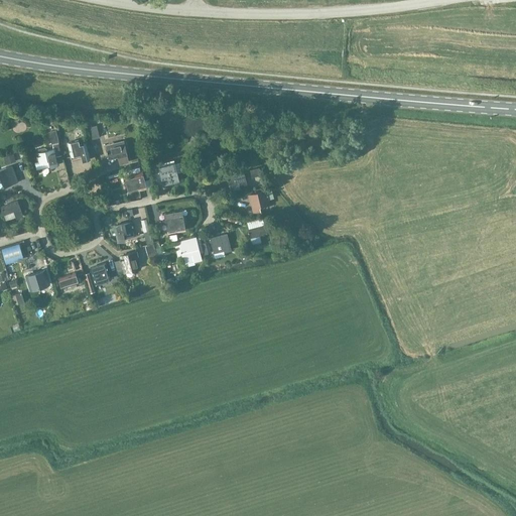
[(17,132),(22,124),(10,118),(6,125),(17,132)]
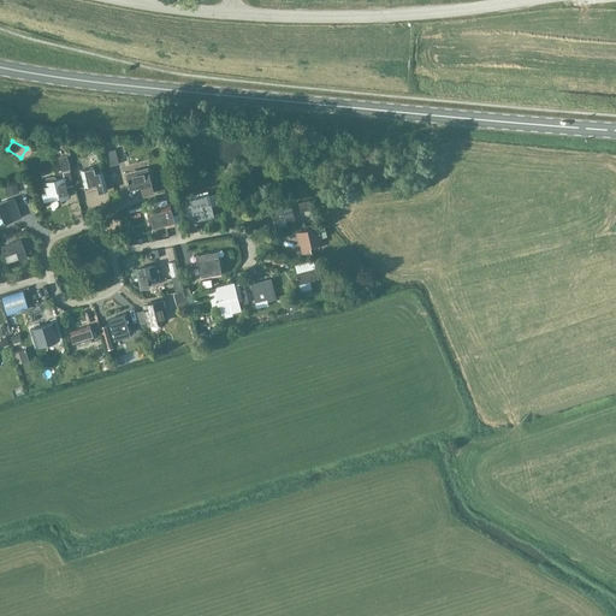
[(282,144),(272,149),(280,171),(291,167),(282,144)]
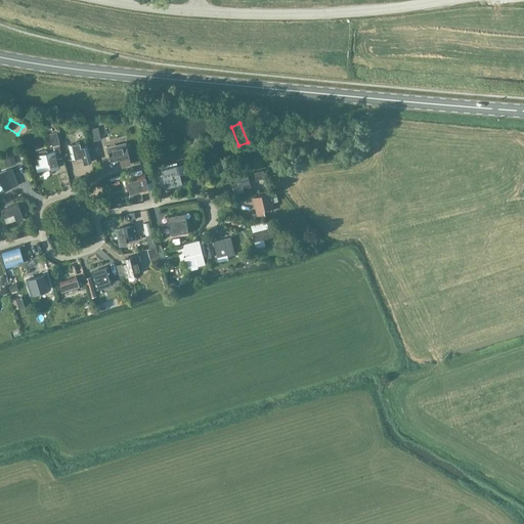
[(90,137),(88,126),(81,128),(83,138),(90,137)]
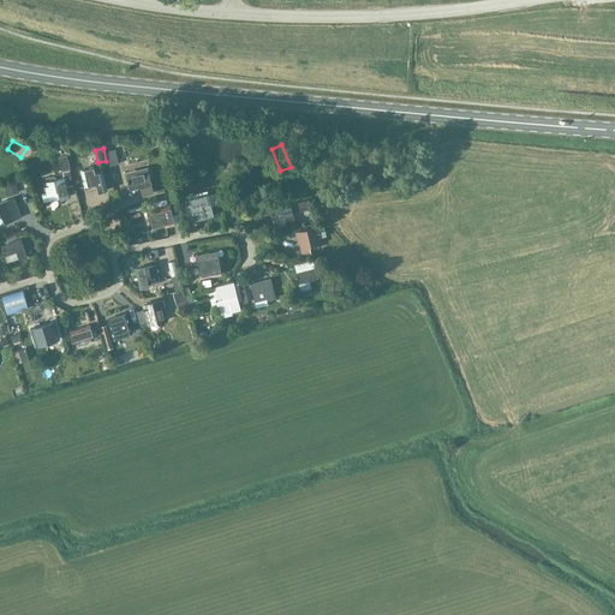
[(109,166),(115,165),(119,163),(115,149),(106,151),(109,166)]
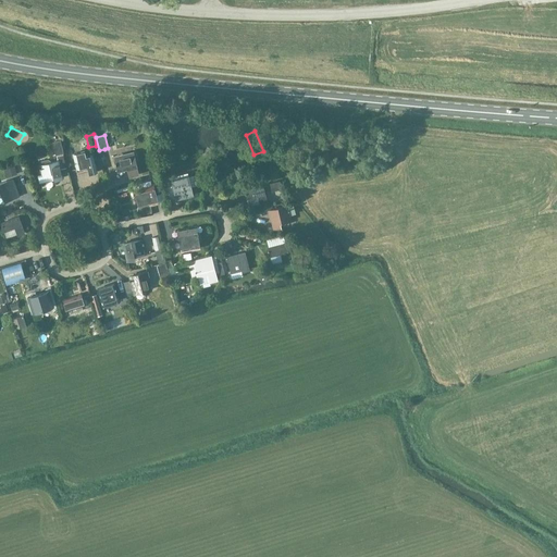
[(56,156),(63,153),(60,139),(52,141),(56,156)]
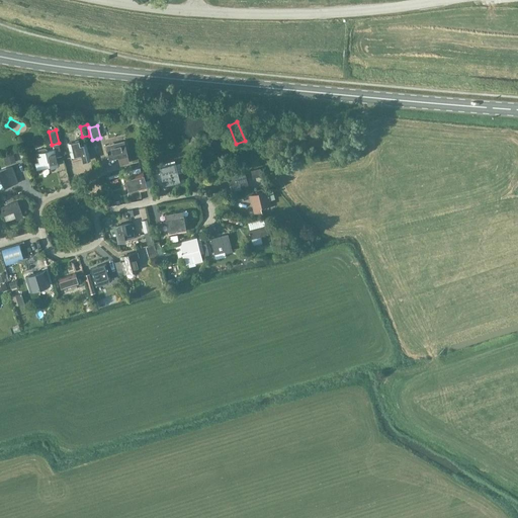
[(83,163),(90,161),(86,144),(80,145),(79,140),(68,143),(72,163),(82,161),(83,163)]
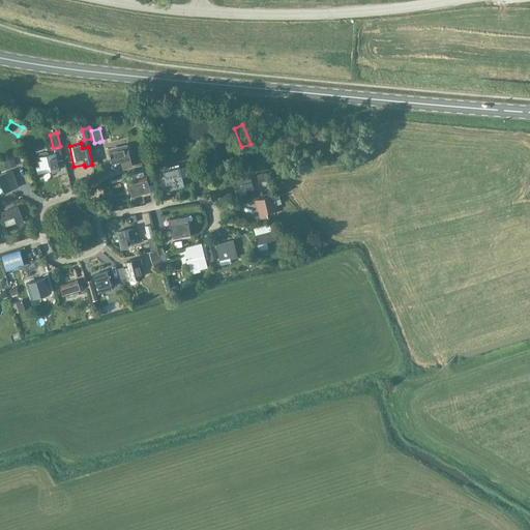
[(124,167),(131,165),(127,147),(110,151),(112,163),(121,160),(121,165),(123,164),(124,167)]
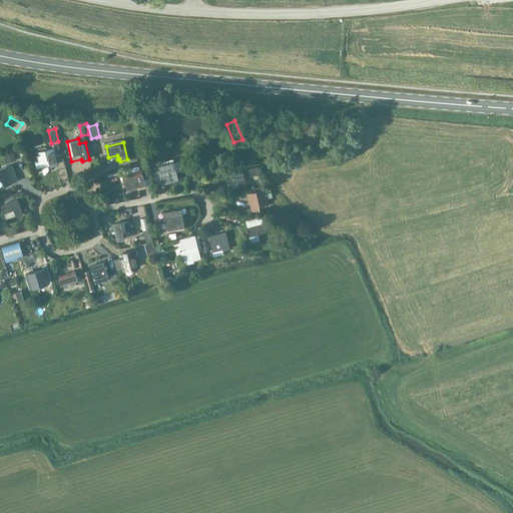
[(36,152),(38,161),(35,162),(36,169),(49,166),(58,164),(54,148),(46,150),(46,148),(44,146),(38,148),(37,150),(37,152),(36,152)]
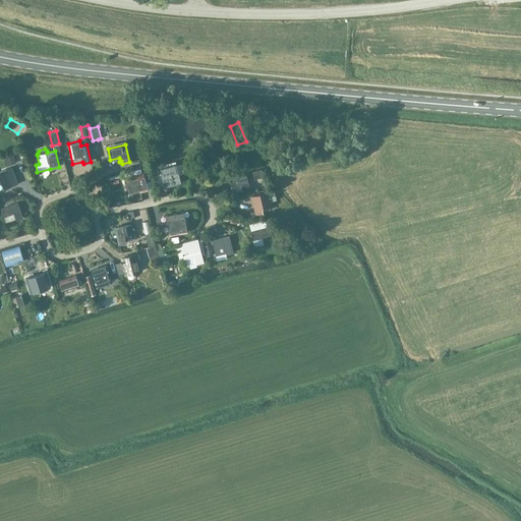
[(161,169),(159,162),(151,164),(154,175),(160,173),(162,179),(164,187),(181,182),(176,165),(161,169)]
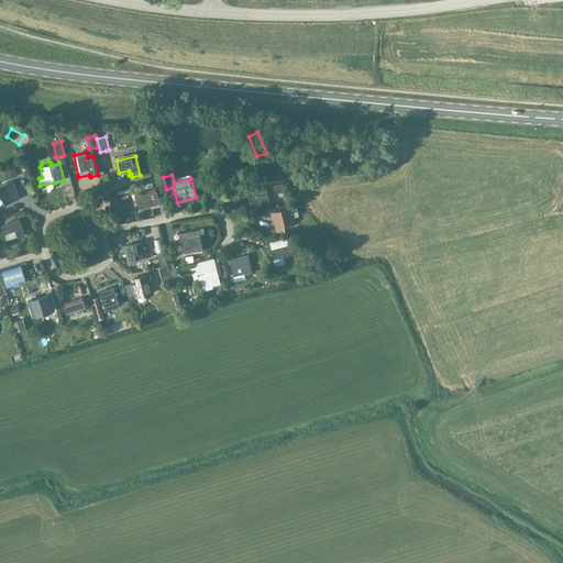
[(136,192),(139,202),(150,199),(152,208),(159,206),(156,195),(162,192),(158,181),(152,184),(153,188),(136,192)]
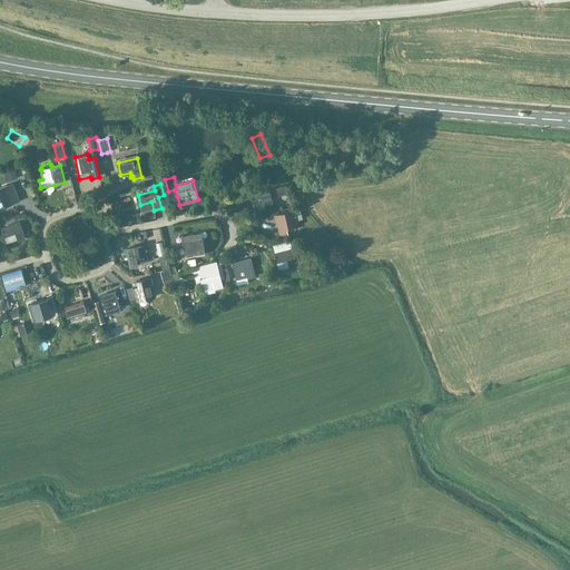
[(13,204),(7,186),(0,187),(0,199),(2,199),(5,207),(13,204)]
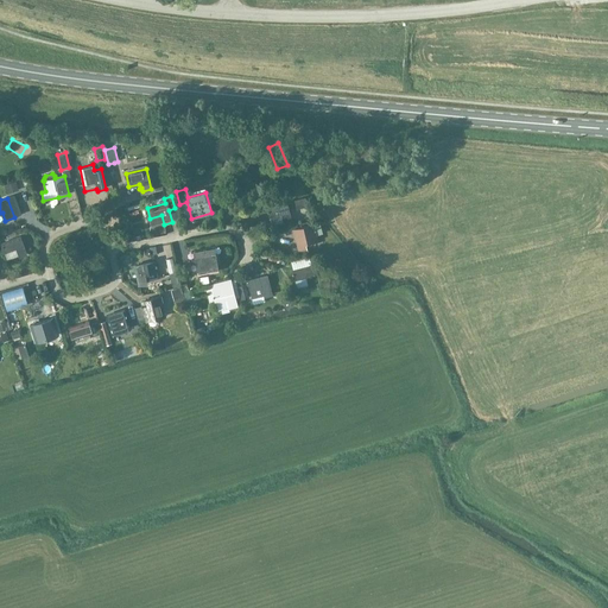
[(266,207),(270,219),(282,215),(284,225),(292,222),(287,202),(266,207)]
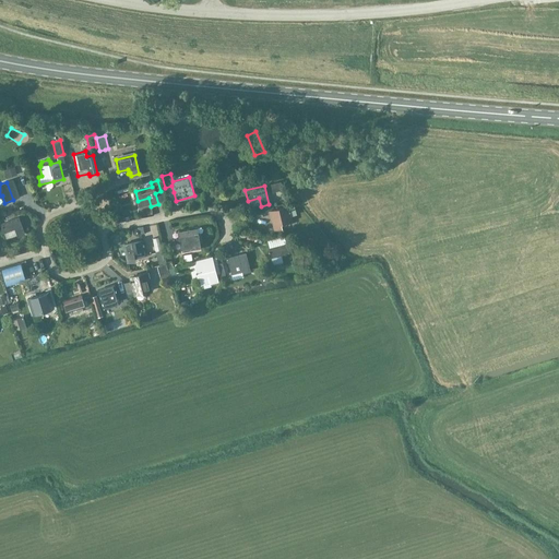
[(292,222),(290,216),(297,215),(294,202),(286,204),(286,206),(269,211),(274,230),(282,228),(281,224),(292,222)]
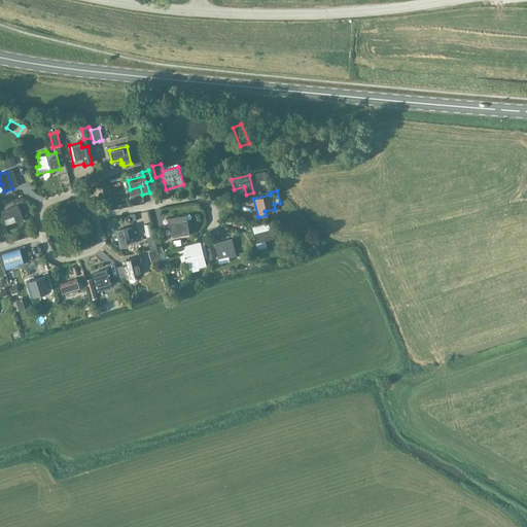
[(16,224),(25,221),(18,205),(0,211),(4,220),(13,216),(16,224)]
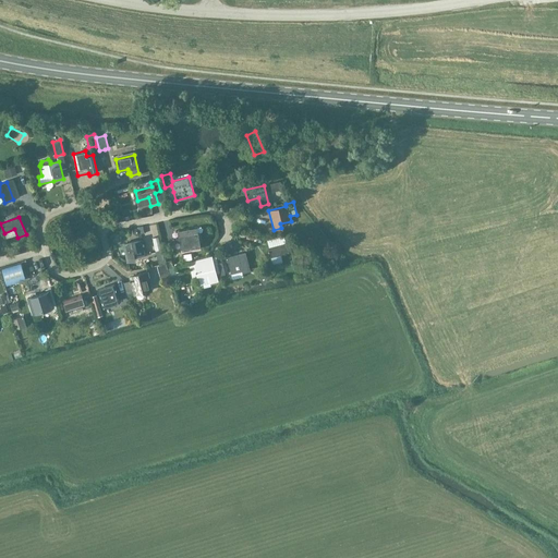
[(181,252),(201,249),(197,229),(178,232),(181,252)]
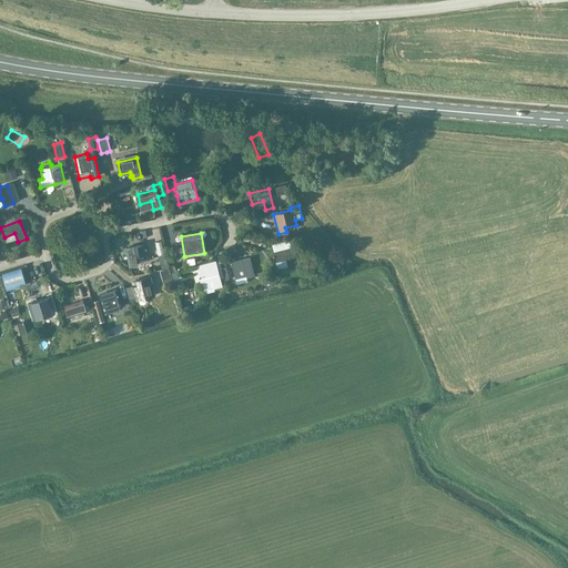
[(135,256),(146,254),(145,244),(125,247),(130,267),(138,265),(135,256)]
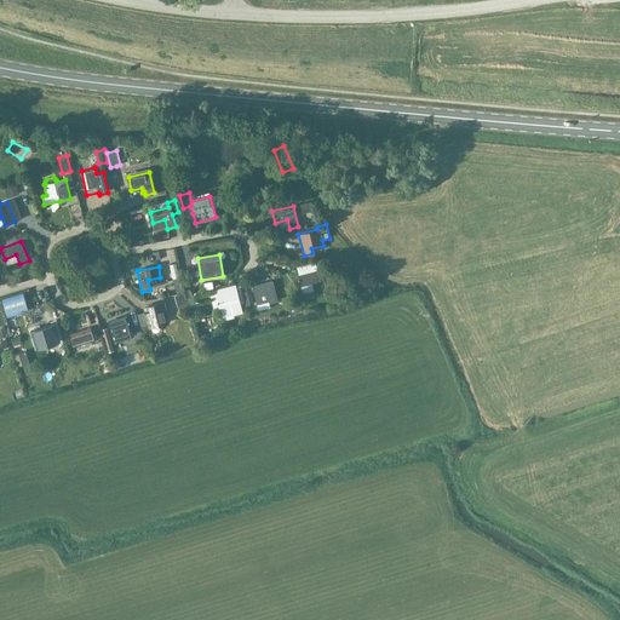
[(315,293),(323,291),(317,270),(297,275),(302,293),(314,291),(315,293)]
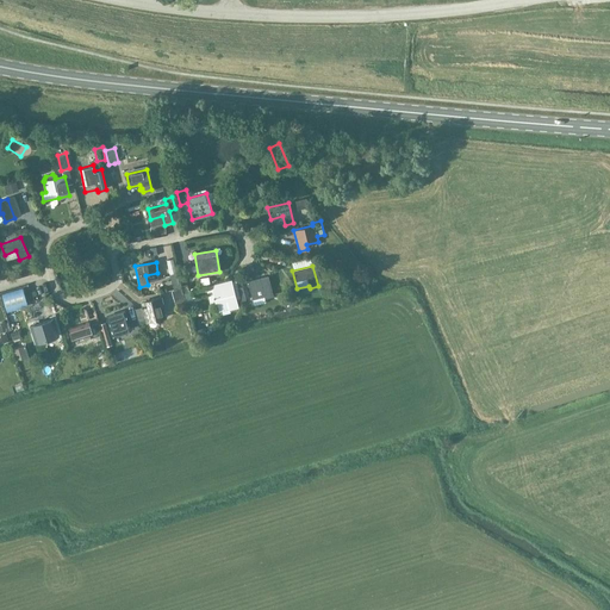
[(173,288),(181,286),(178,273),(169,275),(173,288)]
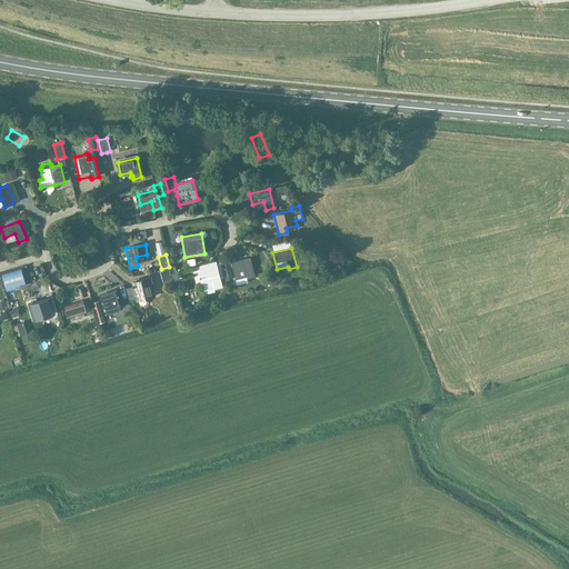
[(247,278),(255,276),(250,258),(231,262),(235,279),(246,276),(247,278)]
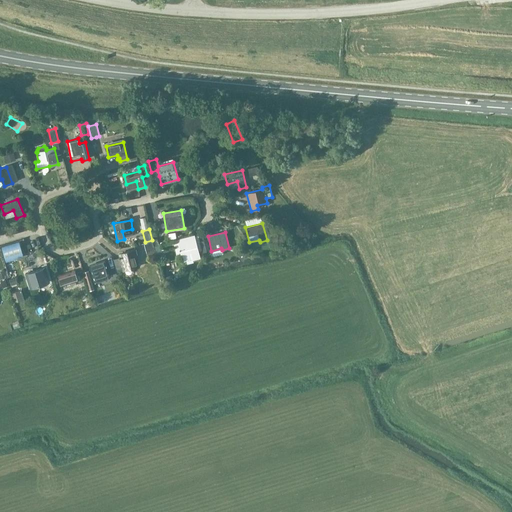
[(183,262),(200,258),(194,235),(177,239),(183,262)]
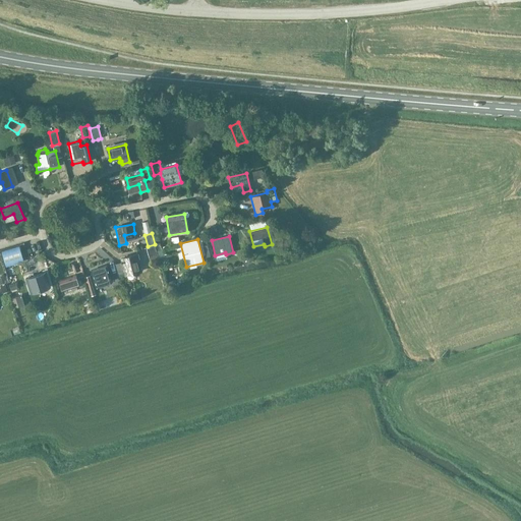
[(299,246),(300,245),(294,240),(293,242),(293,241),(289,246),(296,252),(300,247),(299,246)]
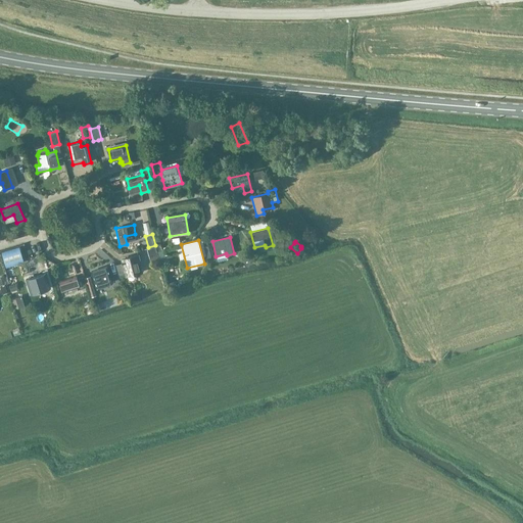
[(1,252),(6,268),(25,263),(19,246),(1,252)]
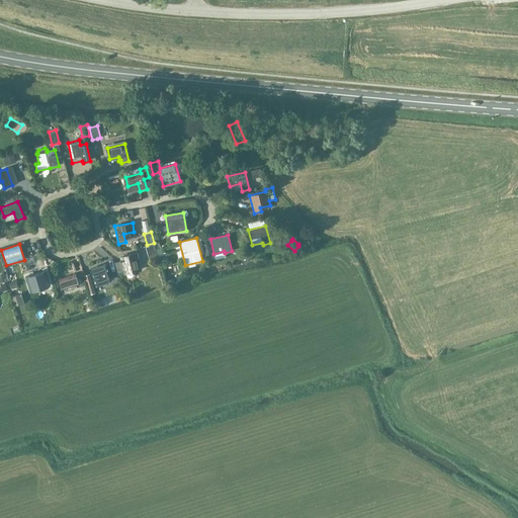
[(119,257),(122,267),(123,271),(134,269),(134,271),(142,269),(137,252),(119,257)]
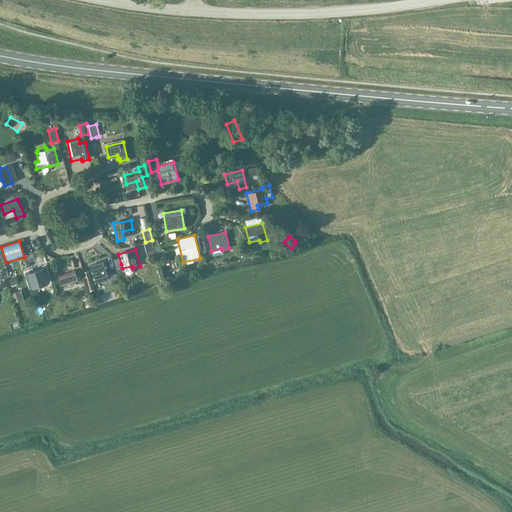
[(242,260),(246,255),(241,251),(237,256),(242,260)]
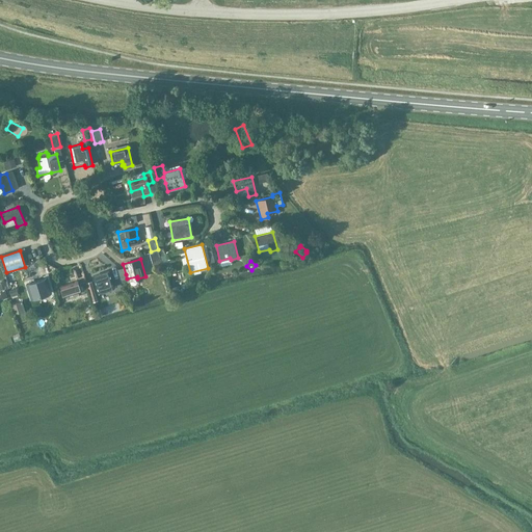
[(92,276),(98,293),(114,288),(109,271),(92,276)]
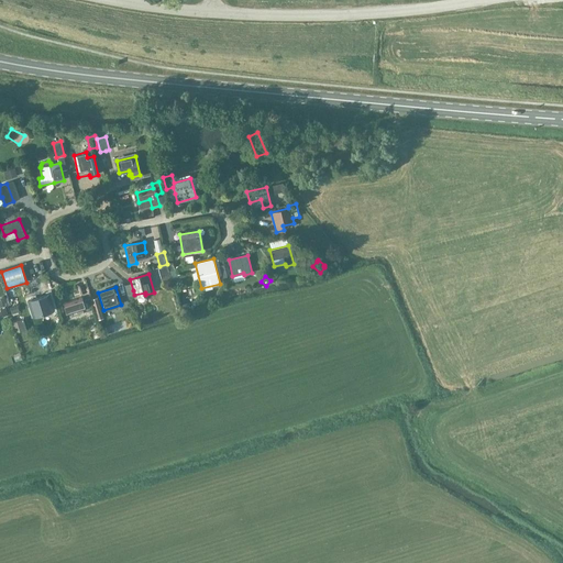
[(67,315),(86,308),(83,297),(63,304),(67,315)]
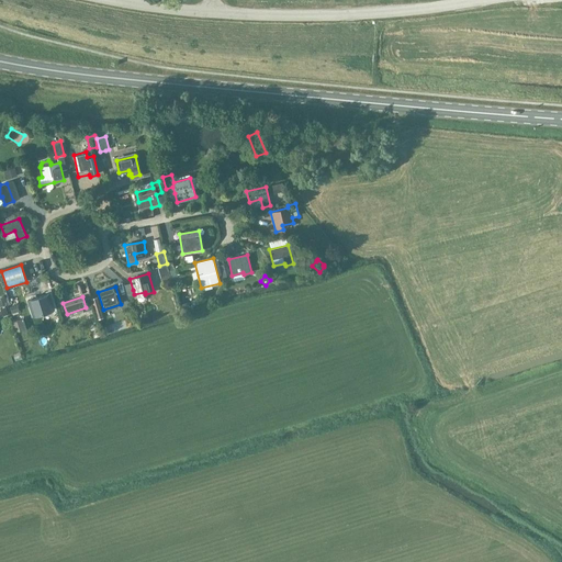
[(30,316),(32,325),(44,322),(42,313),(55,310),(51,298),(32,303),(35,315),(30,316)]
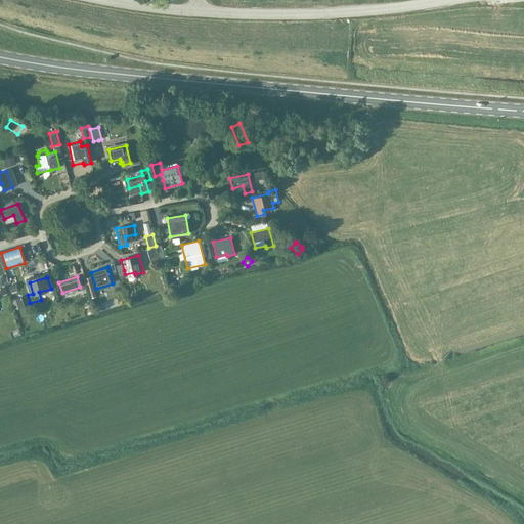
[(125,298),(122,288),(114,290),(117,300),(125,298)]
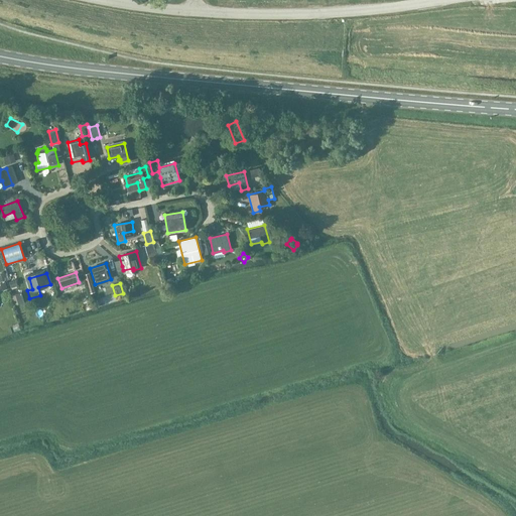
[(15,294),(18,304),(24,302),(21,292),(15,294)]
